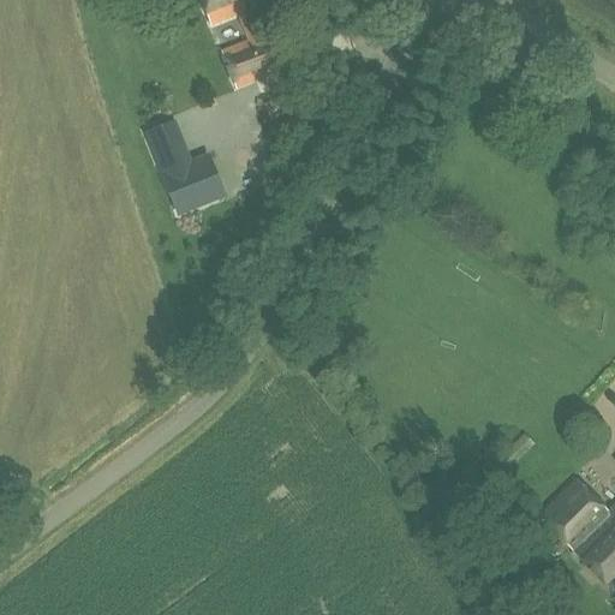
[(281,71),(256,10),(279,0),(201,0),(212,28),(237,17),(248,43),(221,54),(236,90),(281,71)]
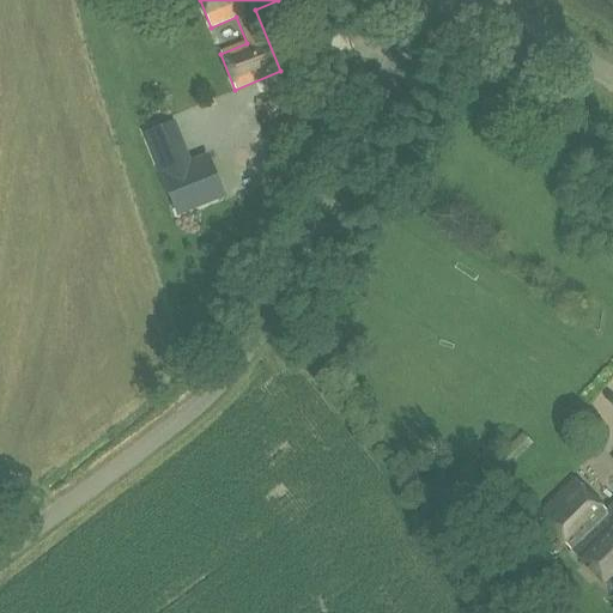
[(528,59),(519,53),(515,59),(525,66),(528,59)]
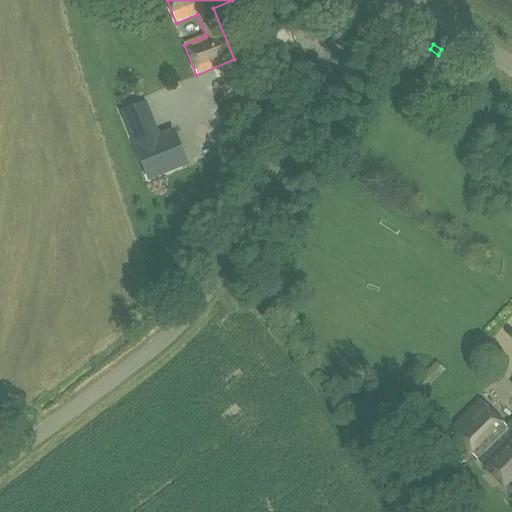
[(166,96),(130,103),(137,138),(173,131),(166,96)]
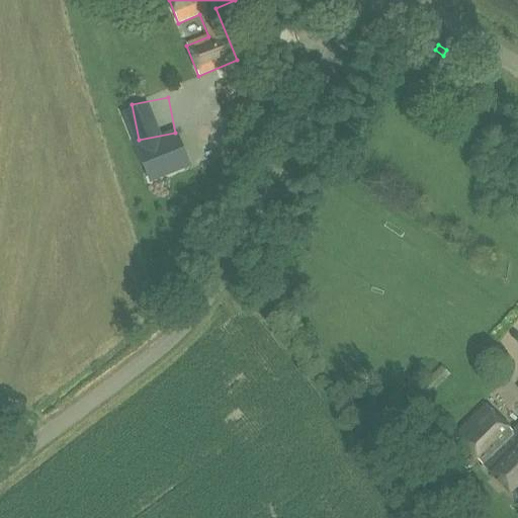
[(159,141),(139,149),(152,182),(188,167),(175,135),(159,141)]
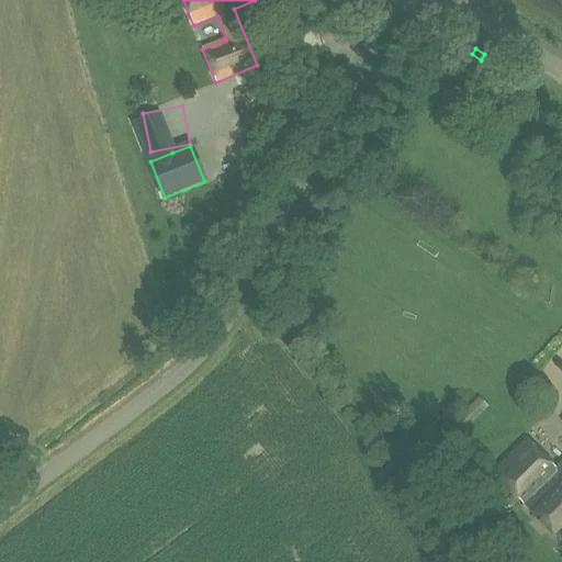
[(561,465),(558,470),(529,440),(495,472),(561,542),(561,465)]
